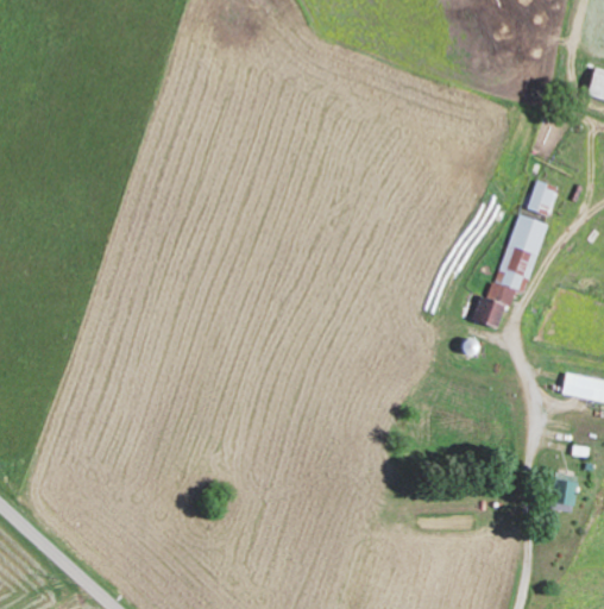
[(585,94),(603,99),(603,69),(592,66),(585,94)]
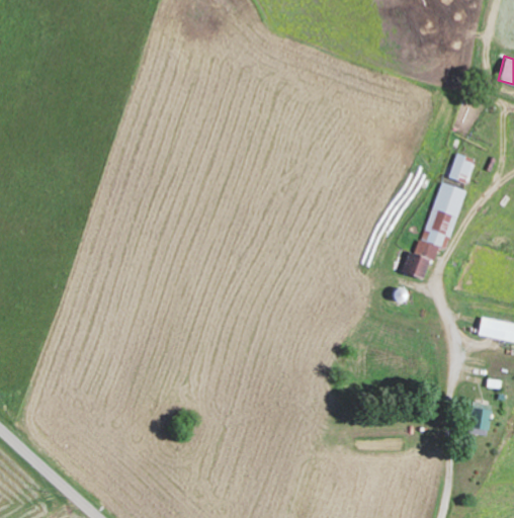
[(449,177),(468,183),(477,159),(457,153),(449,177)]
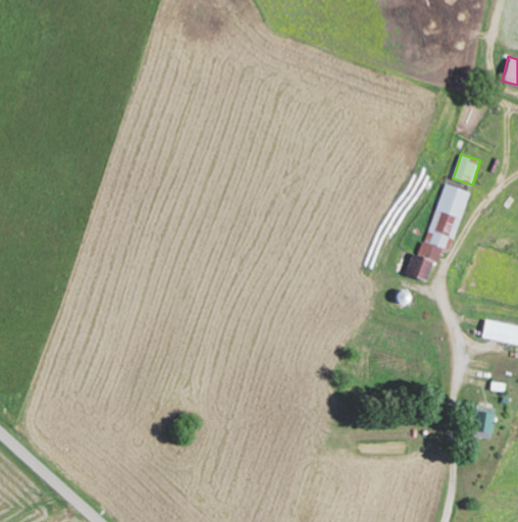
[(471,192),(444,183),(414,276),(430,281),(442,246),(452,250),(471,192)]
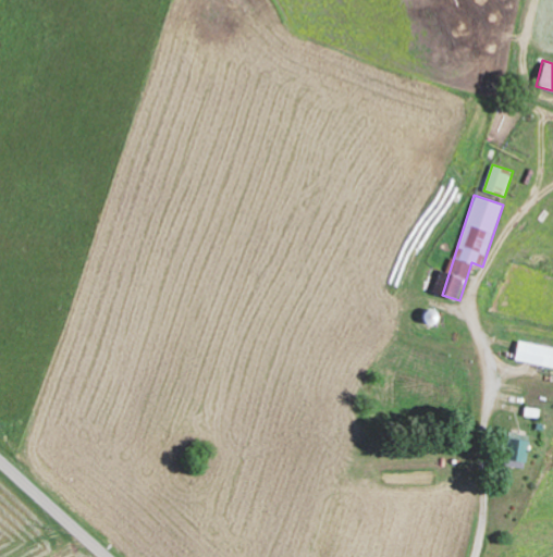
[(552,347),(517,339),(514,359),(552,367),(552,347)]
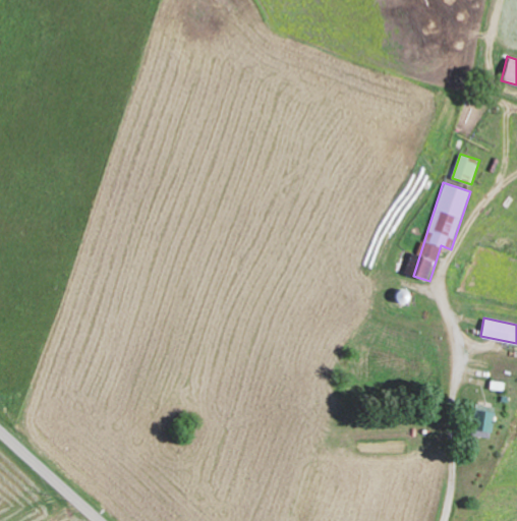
[(473,409),(469,433),(489,438),(493,412),(473,409)]
